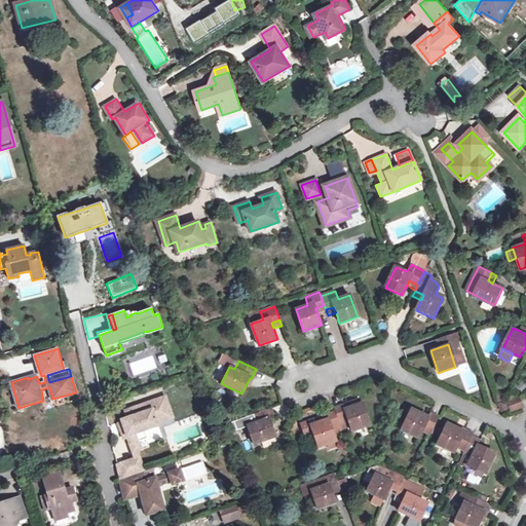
[(124,430),(132,453),(137,451),(142,449),(139,441),(137,434),(144,430),(153,427),(153,424),(173,418),(165,397),(124,410),(126,417),(120,419),(121,422),(124,430)]
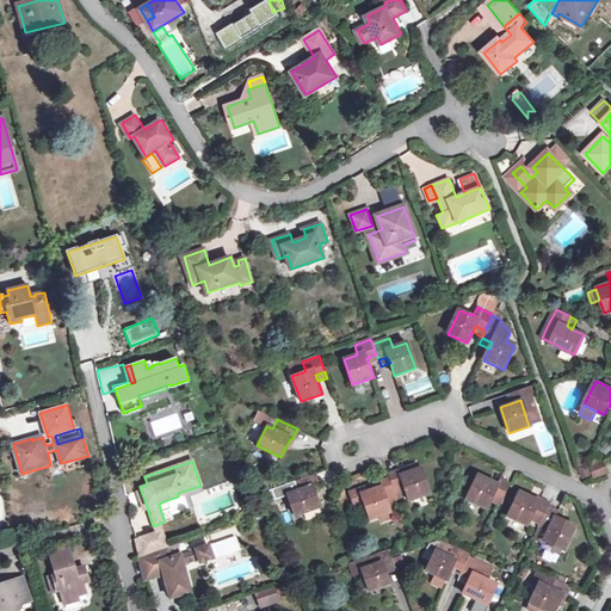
[(596,479),(609,474),(604,461),(591,466),(596,479)]
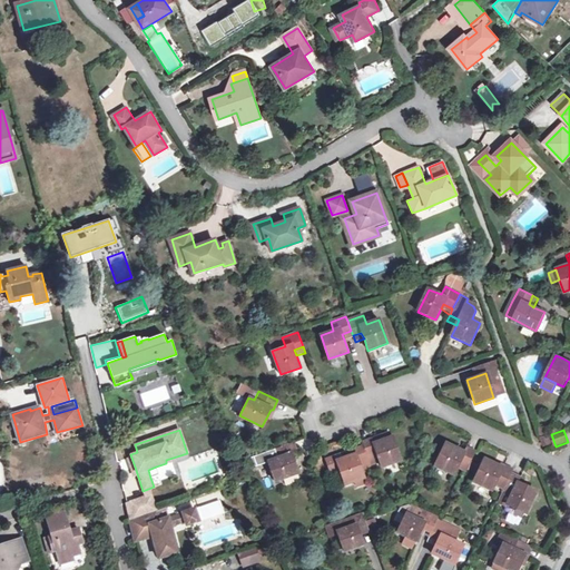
[(364,446),(370,462),(377,459),(381,468),(401,461),(392,438),(373,444),(371,439),(362,442),(364,446)]
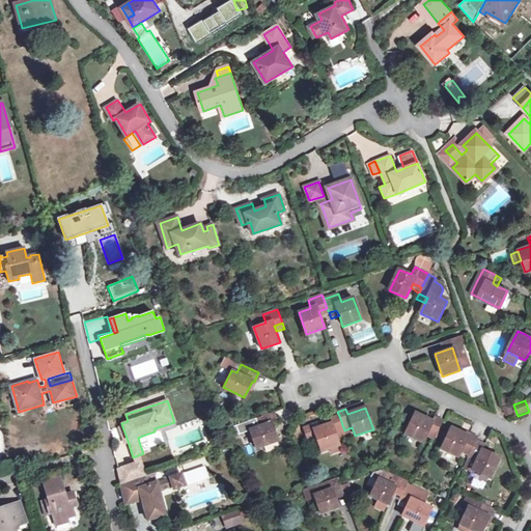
[(257,427),(249,429),(256,449),(278,441),(272,423),(276,422),(273,413),(254,419),(257,427)]
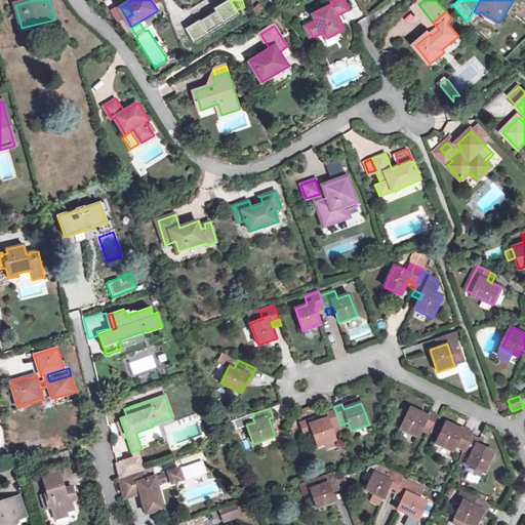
[(418,438),(422,430),(430,434),(437,416),(430,413),(428,416),(411,409),(401,430),(418,438)]
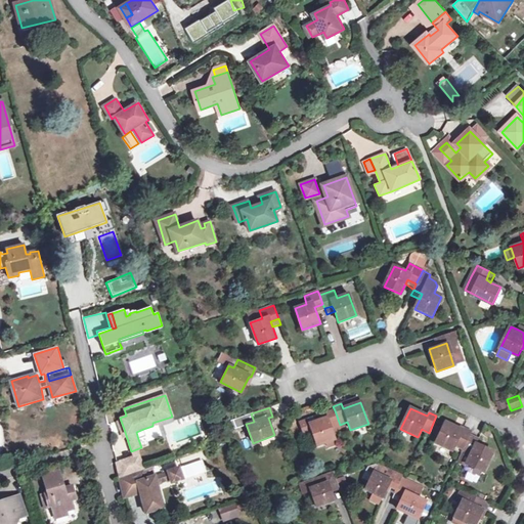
[(308,424),(307,420),(298,423),(302,434),(311,431),(316,446),(325,443),(326,447),(336,444),(335,439),(332,431),(340,428),(340,425),(335,410),(325,412),(326,418),(308,424)]
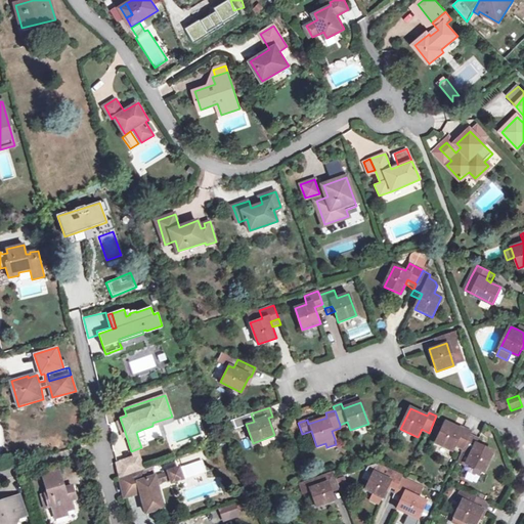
[(326,418),(325,412),(307,420),(308,424),(326,418)]
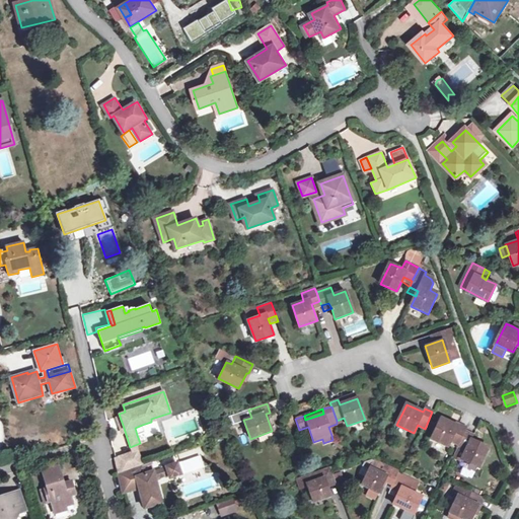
[(458,445),(464,432),(465,428),(458,425),(457,427),(441,419),(431,439),(448,447),(450,442),(458,445)]
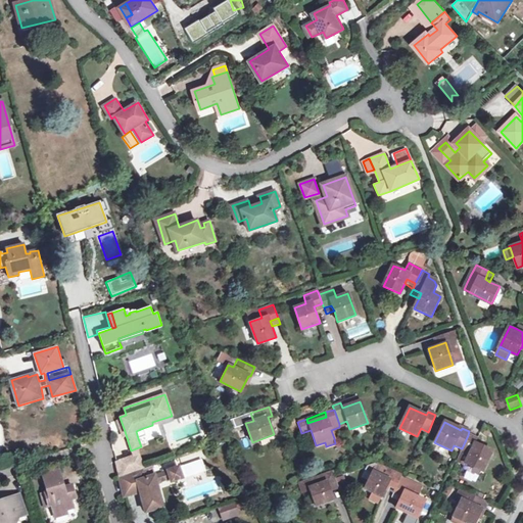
[(136,431),(138,438),(145,435),(143,428),(136,431)]
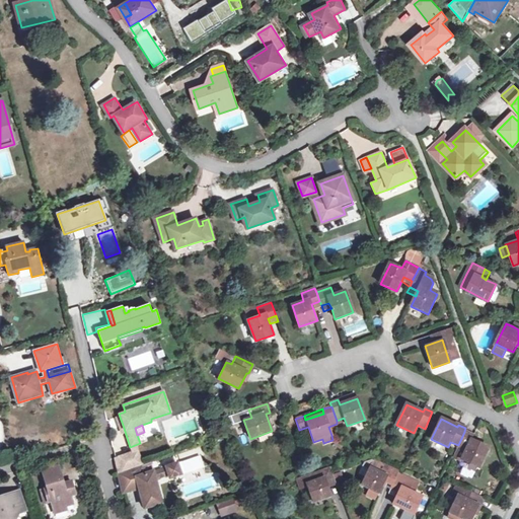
[(464,432),(458,445),(457,447),(464,451),(461,459),(477,466),(488,447),(471,439),(472,436),(464,432)]
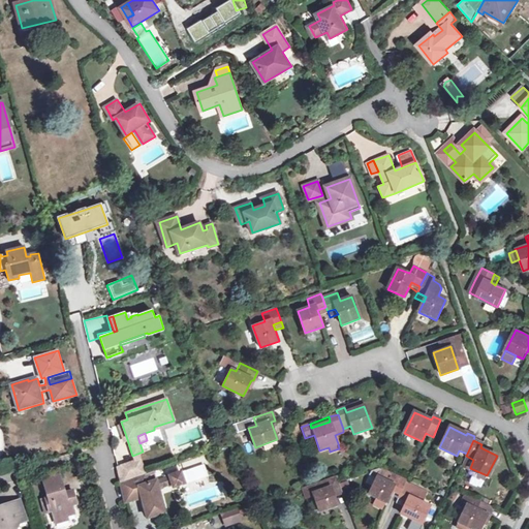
[(117,467),(121,483),(145,474),(139,459),(134,461),(117,467)]
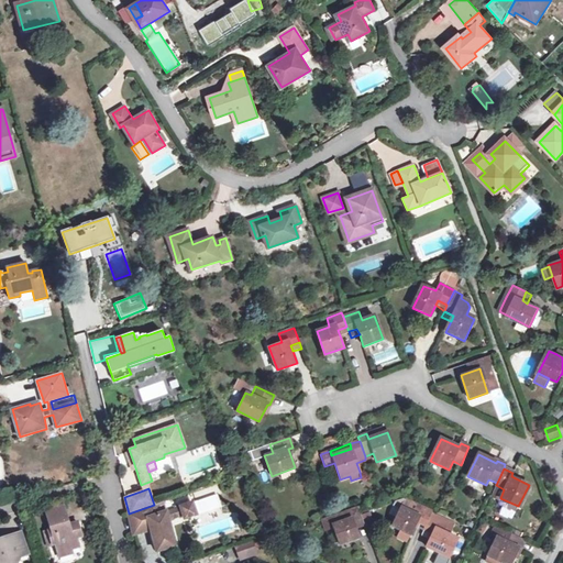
[(157,514),(154,505),(129,514),(133,534),(152,529),(158,550),(177,544),(168,519),(184,514),(186,518),(197,515),(194,501),(166,511),(157,514)]
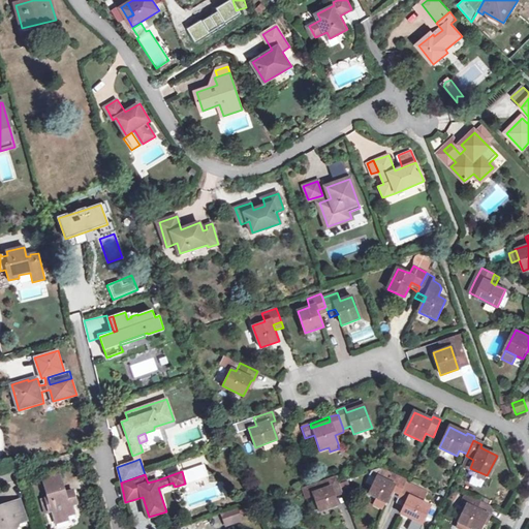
[(153,471),(145,474),(148,483),(156,480),(153,471)]
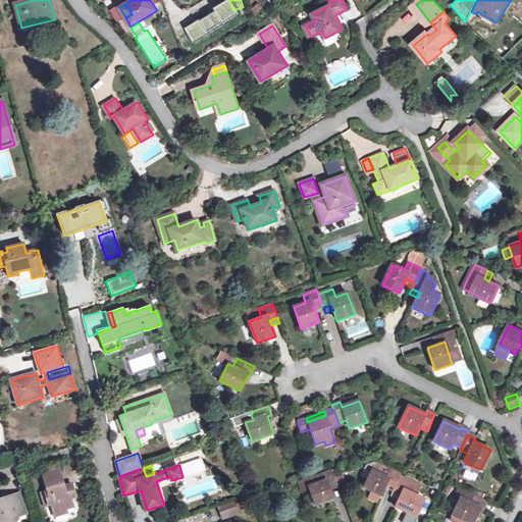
[(395,488),(400,477),(401,474),(388,468),(384,476),(372,471),(365,487),(371,490),(380,496),(381,496),(383,489),(386,484),(395,488)]
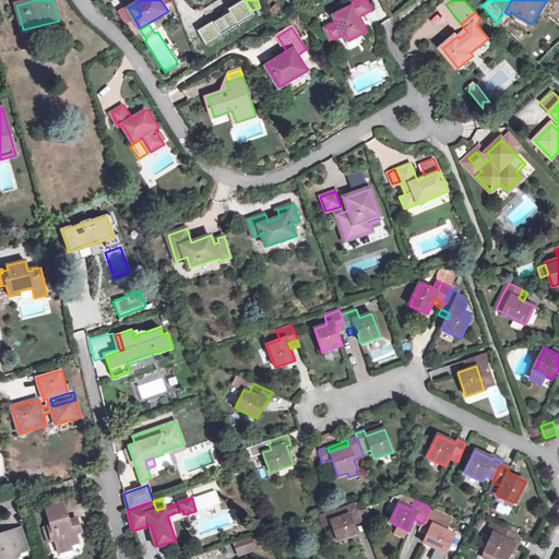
[(80,524),(72,526),(71,521),(64,502),(47,508),(51,524),(57,542),(60,552),(70,550),(69,546),(78,543),(75,535),(83,533),(80,524)]
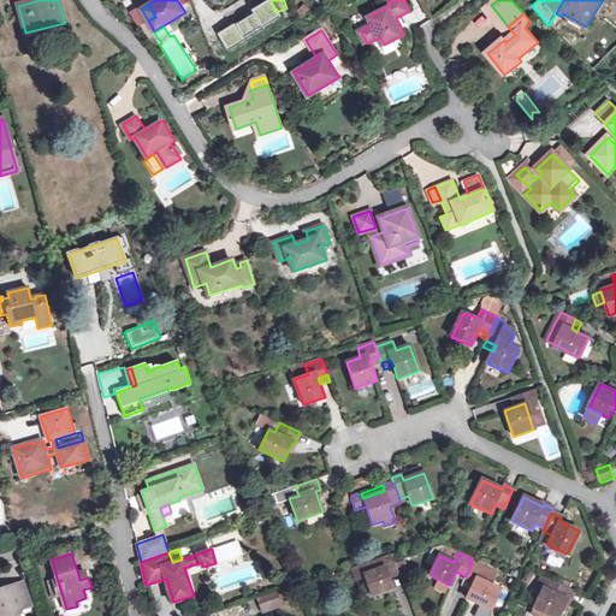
[(354,568),(356,578),(365,575),(368,586),(373,597),(394,588),(390,580),(388,573),(397,569),(392,555),(377,560),(354,568)]
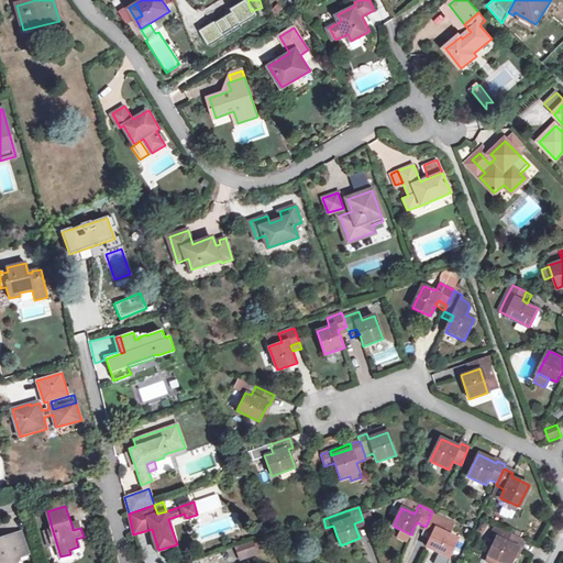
[(431,515),(426,527),(423,529),(432,533),(430,539),(426,547),(448,556),(456,539),(442,531),(445,521),(431,515)]
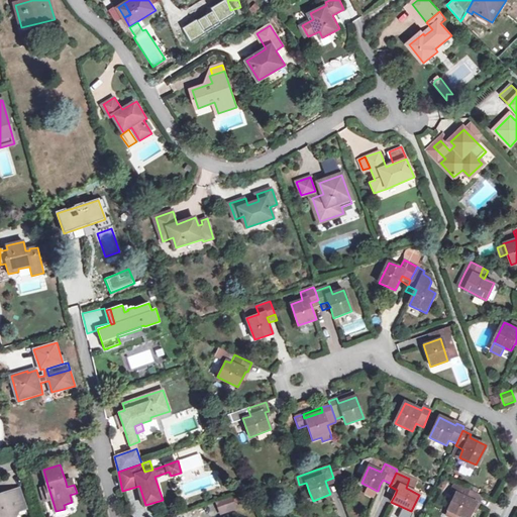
[(335,484),(333,478),(325,481),(327,487),(335,484)]
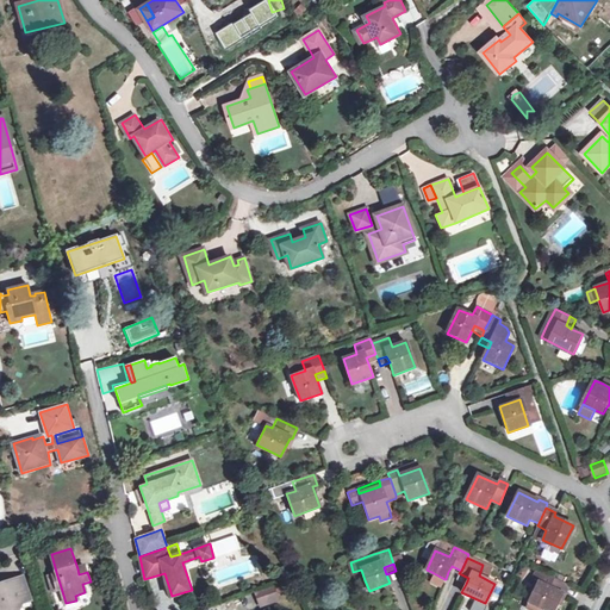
[(452,566),(448,572),(458,577),(459,573),(461,571),(452,566)]
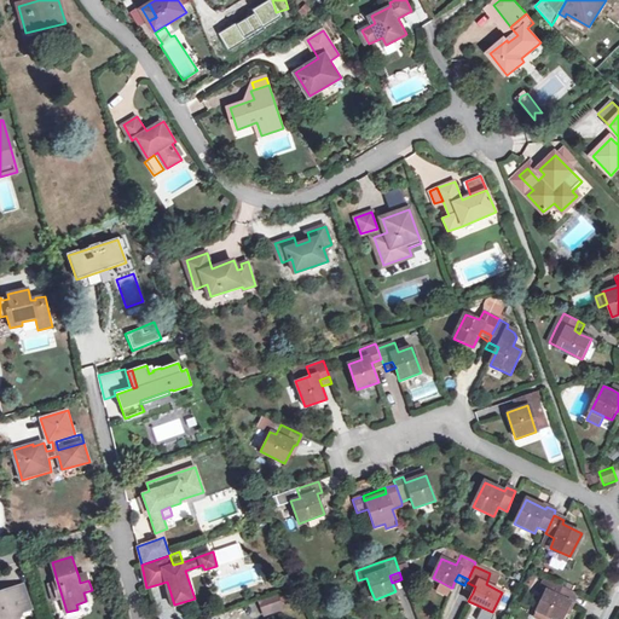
[(370,589),(366,578),(358,580),(362,591),(370,589)]
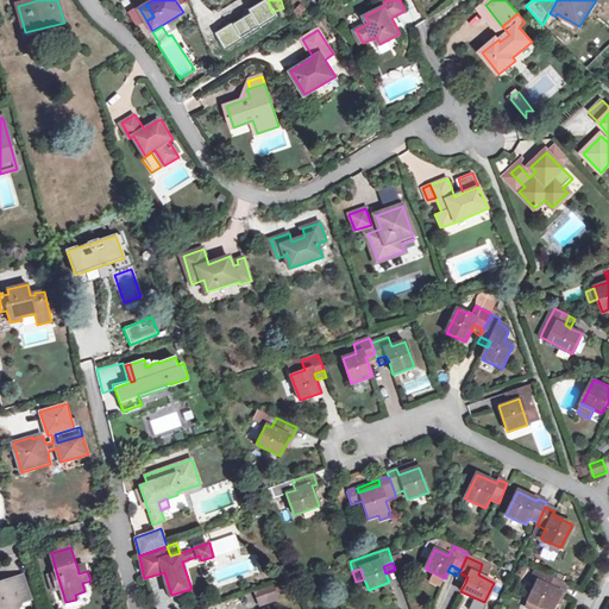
[(528,601),(545,608),(552,608),(560,594),(564,594),(567,585),(548,576),(537,570),(532,578),(538,581),(528,601)]
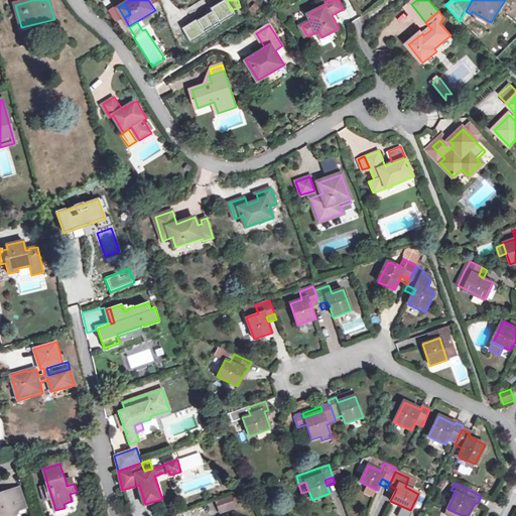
[(52,500),(47,484),(41,485),(46,501),(52,500)]
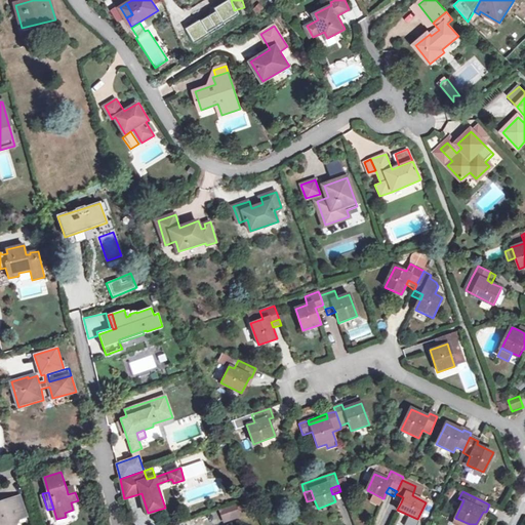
[(382,498),(373,493),(370,501),(378,505),(382,498)]
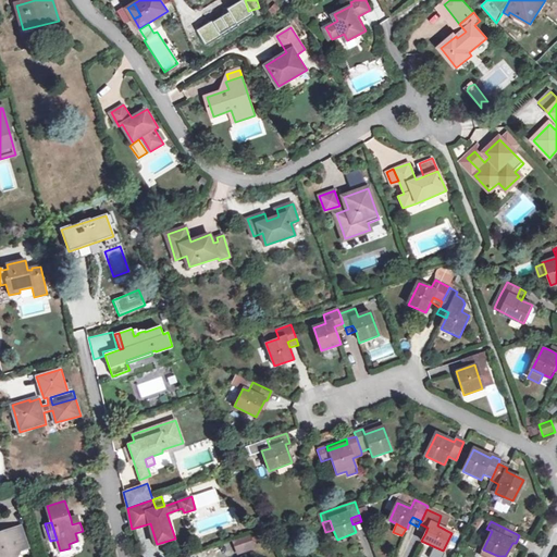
[(419,523),(418,527),(417,529),(425,533),(428,528),(419,523)]
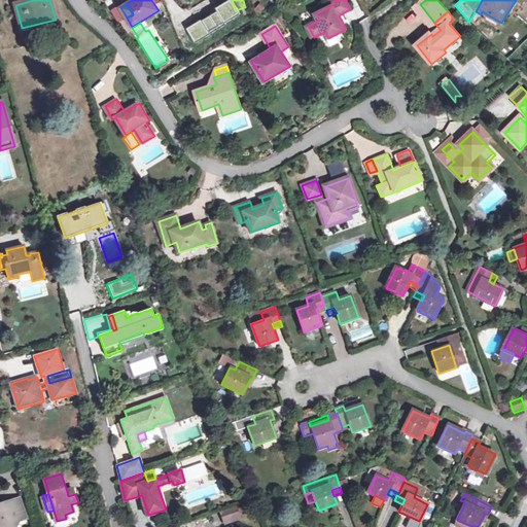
[(0,526),(14,526),(19,520),(26,518),(20,498),(0,503),(0,526)]
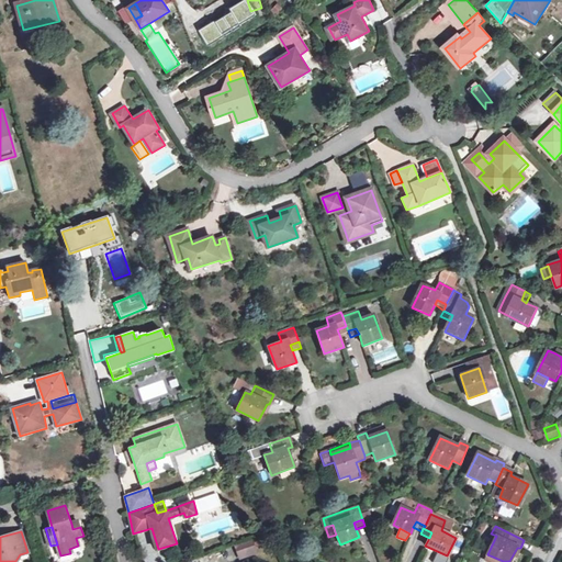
[(256,553),(251,539),(236,544),(240,559),(256,553)]
